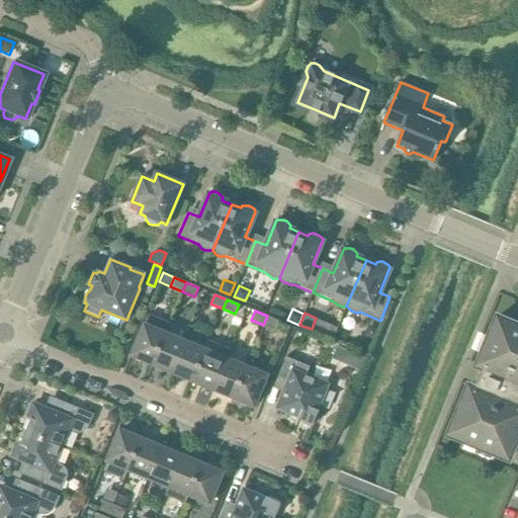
[(267,316),(263,325),(275,330),(279,321),(267,316)]
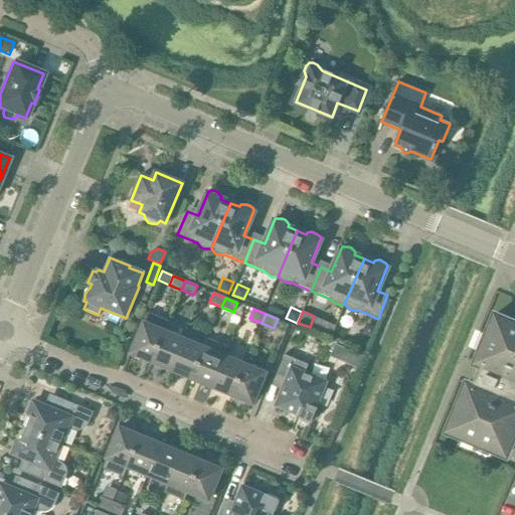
[(164,331),(165,331),(168,323),(148,315),(145,323),(134,351),(153,359),(164,331)]
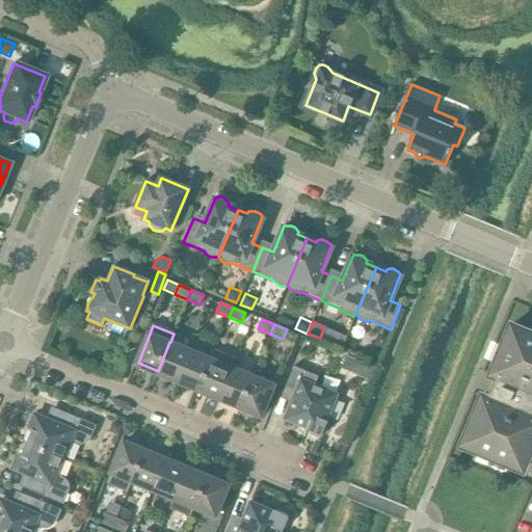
[(531,334),(511,325),(503,346),(506,347),(499,364),(496,363),(490,375),(496,377),(487,398),(482,396),(461,446),(477,452),(478,449),(508,461),(507,464),(523,471),(531,448),(531,334)]
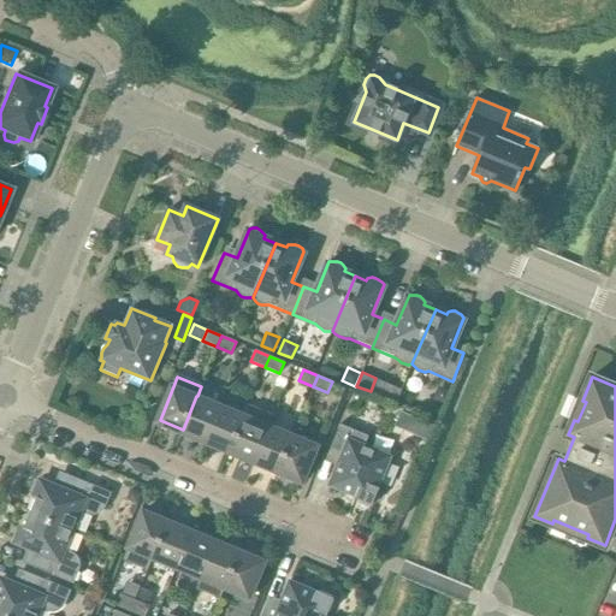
[(437,386),(432,400),(445,404),(450,391),(437,386)]
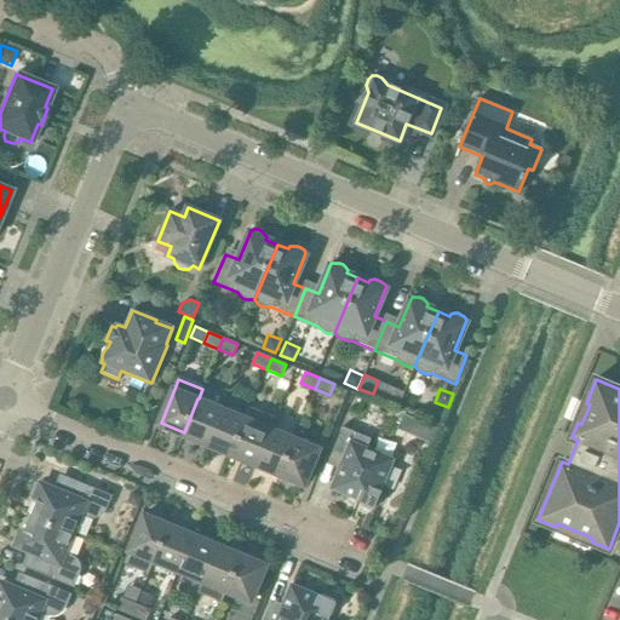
[(222,409),(223,408),(199,399),(197,399),(184,432),(208,443),(222,409)]
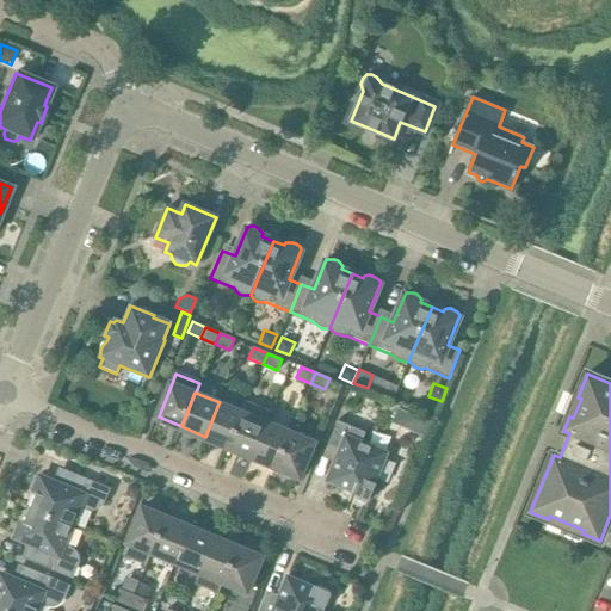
[(242,413),(242,412),(220,402),(218,403),(205,437),(229,446),(242,413)]
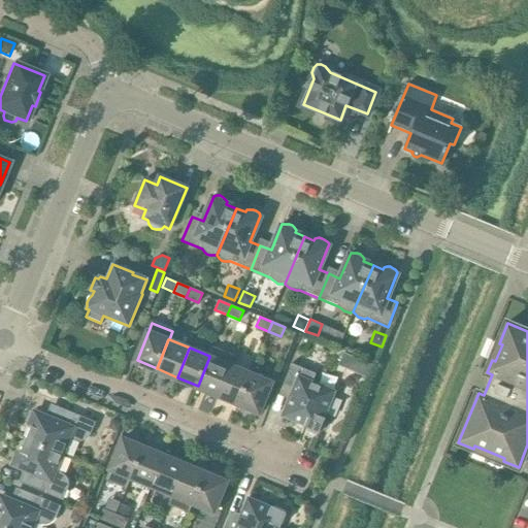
[(230,366),(230,365),(209,356),(209,357),(198,386),(218,394),(230,366)]
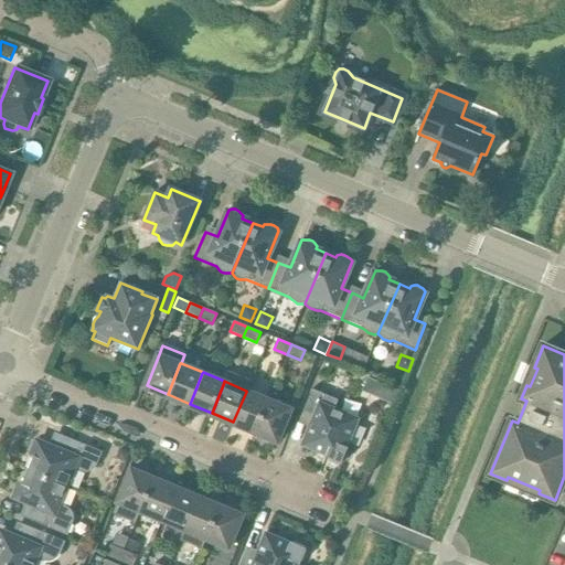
[(387,386),(382,400),(392,403),(397,391),(387,386)]
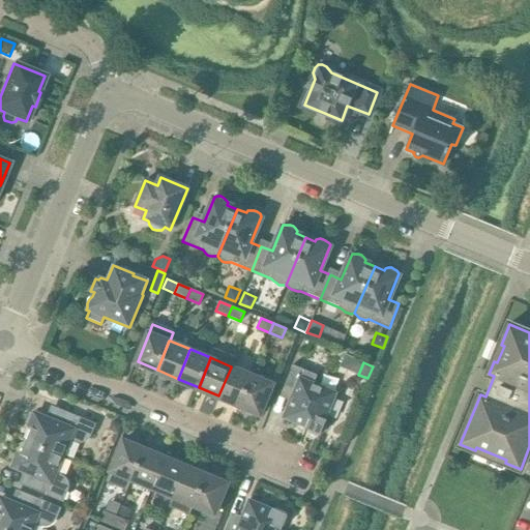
[(320,435),(326,420),(324,419),(334,393),(313,384),(317,375),(292,365),(292,366),(282,391),(293,395),(285,417),(306,427),(305,429),(320,435)]
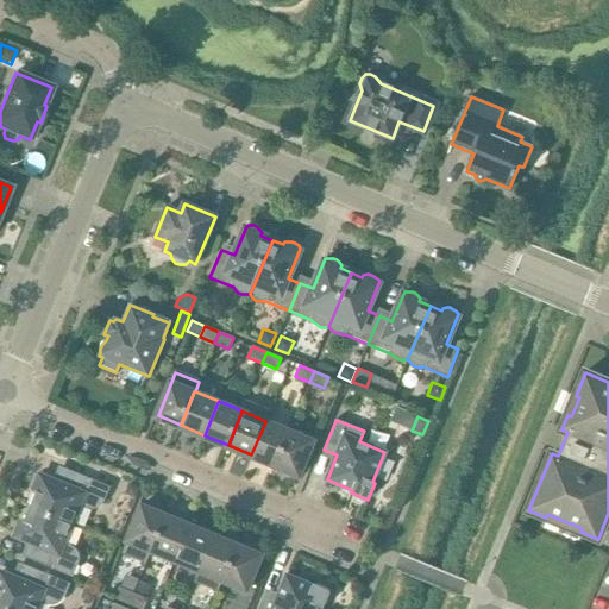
[(289,432),(289,431),(265,421),(265,422),(251,454),(275,465),(289,432)]
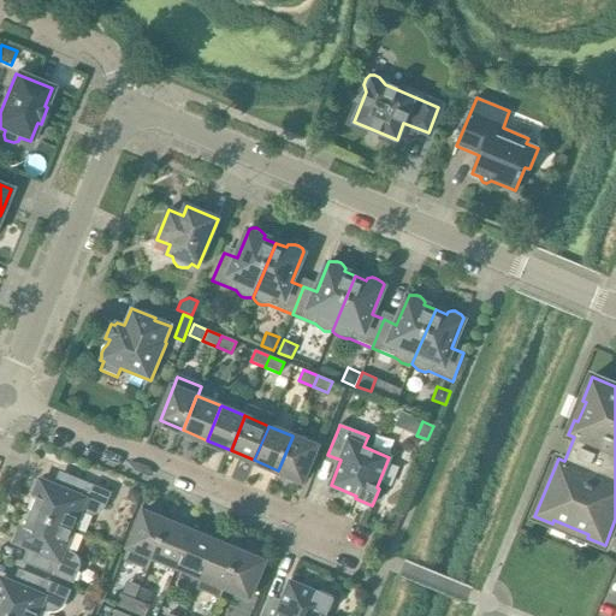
[(292,437),(278,471),(301,479),(315,444),(292,436),(292,437)]
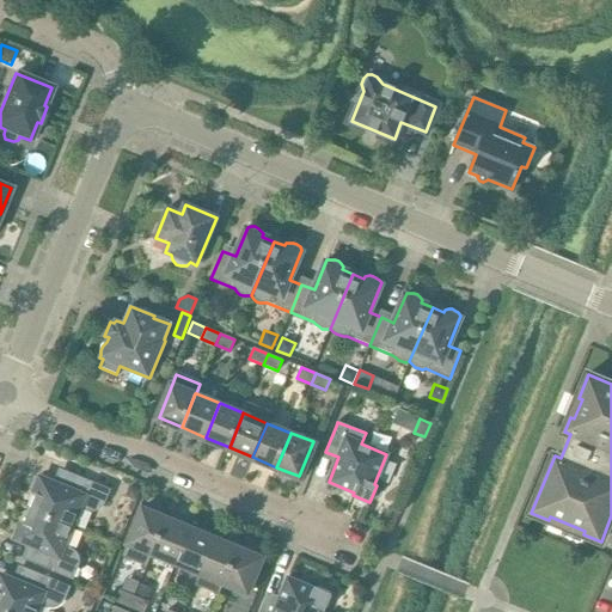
[(30,509),(71,527),(79,508),(87,512),(93,512),(98,510),(102,507),(105,503),(111,490),(90,482),(65,471),(59,487),(41,478),(34,494),(37,495),(30,509)]
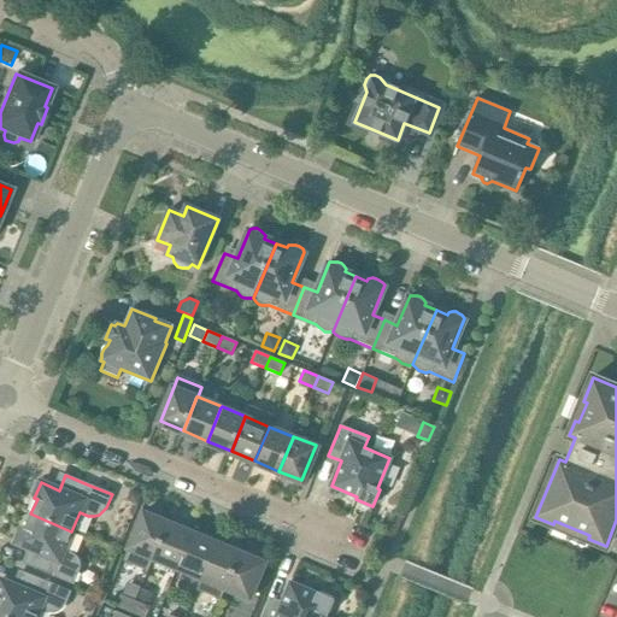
[(130,489),(127,500),(137,505),(142,494),(130,489)]
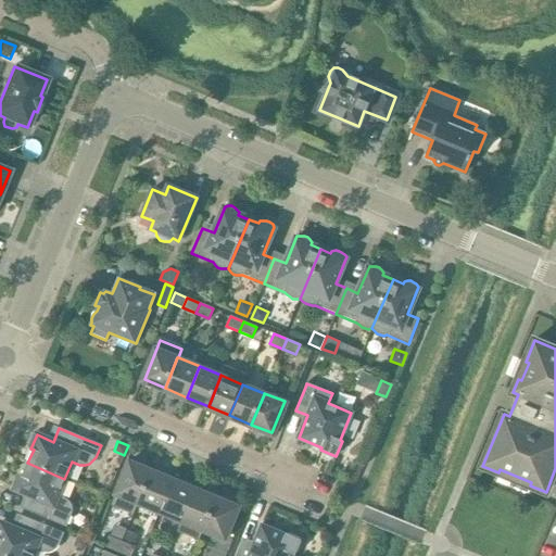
[(58,495),(64,479),(27,463),(22,477),(20,476),(14,489),(30,496),(25,509),(48,519),(66,527),(72,515),(73,510),(72,506),(70,502),(65,498),(58,495)]
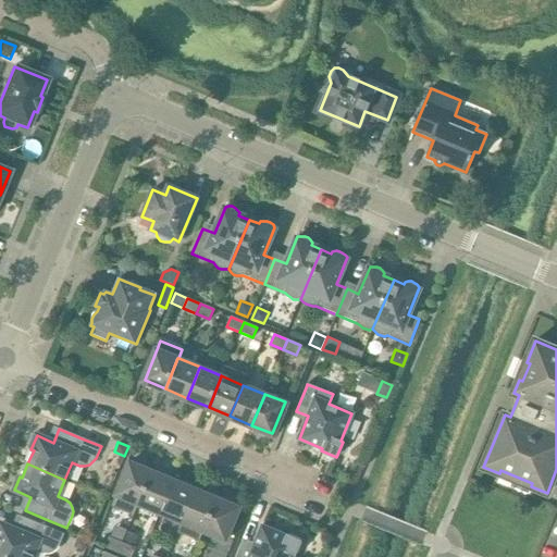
[(138,504),(150,473),(131,466),(118,495),(112,508),(133,517),(138,504)]
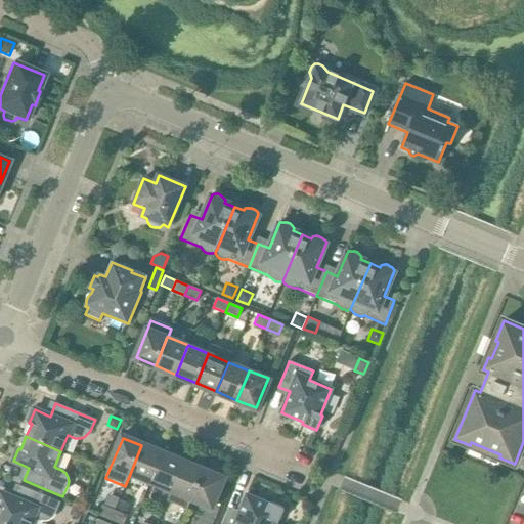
[(150,482),(163,454),(141,445),(130,474),(150,482)]
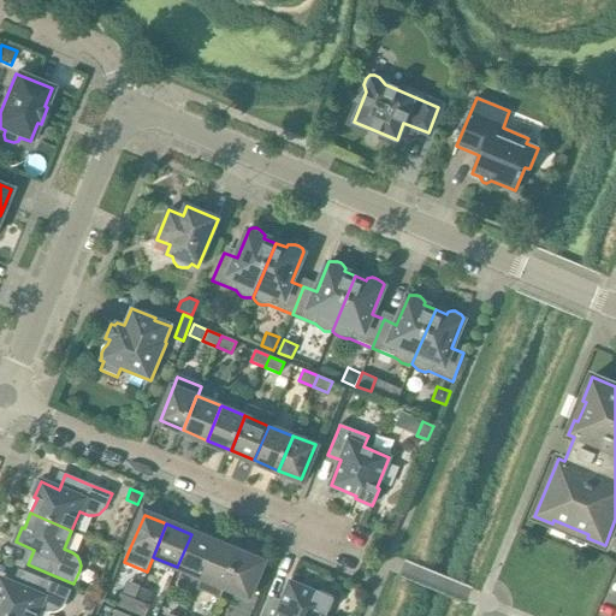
[(201,578),(214,544),(191,534),(177,567),(201,578)]
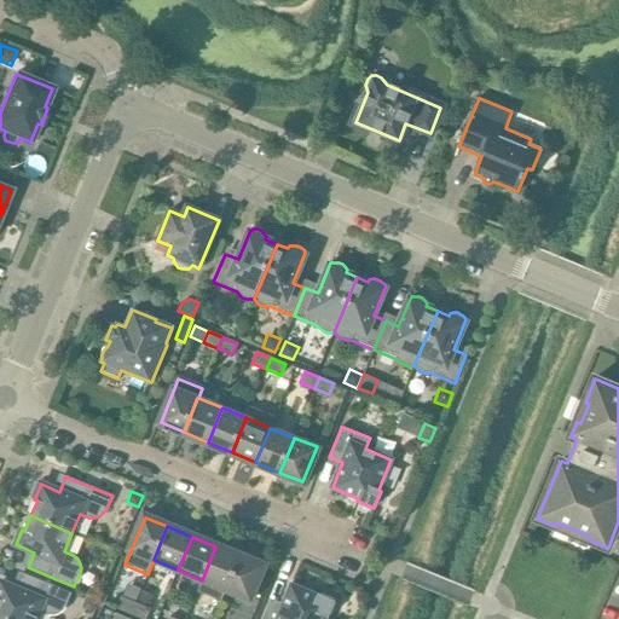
[(202,580),(197,591),(197,593),(221,602),(226,590),(239,556),(215,547),(202,580)]
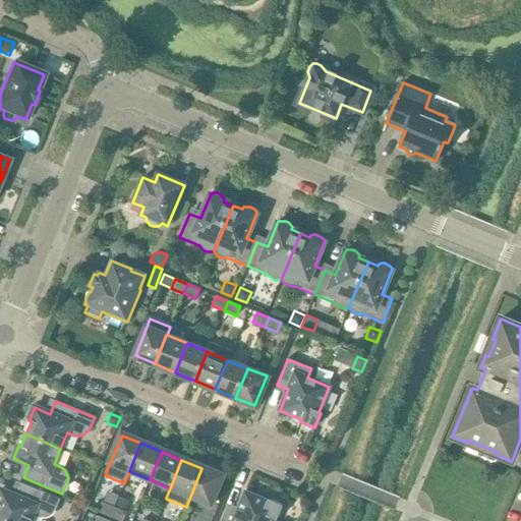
[(221,476),(201,468),(190,497),(209,504),(221,476)]
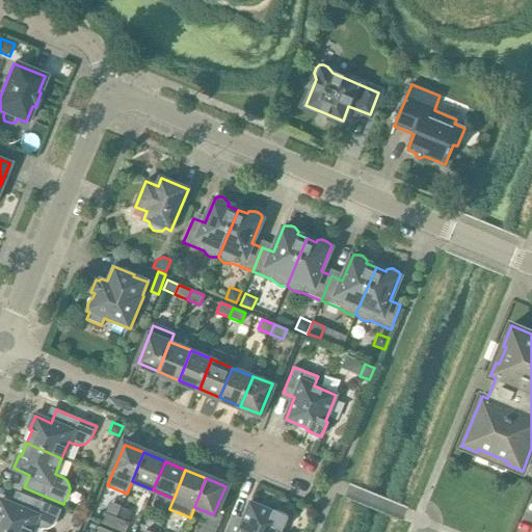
[(0,531),(2,531),(30,531),(33,526),(42,529),(46,529),(50,528),(54,526),(56,522),(61,510),(44,503),(21,494),(16,507),(0,500),(0,531)]
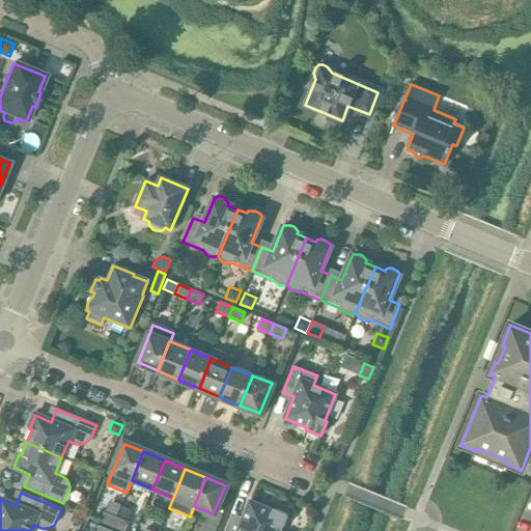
[(272,511),(250,502),(241,524),(230,520),(224,530),(278,530),(279,529),(281,530),(287,515),(273,509),(272,511)]
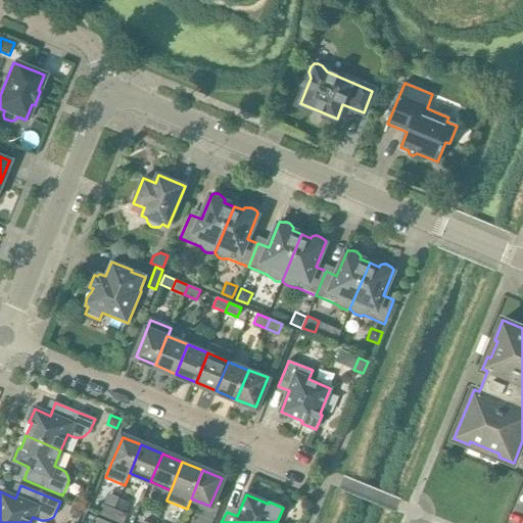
[(119,500),(114,510),(126,515),(131,505),(119,500)]
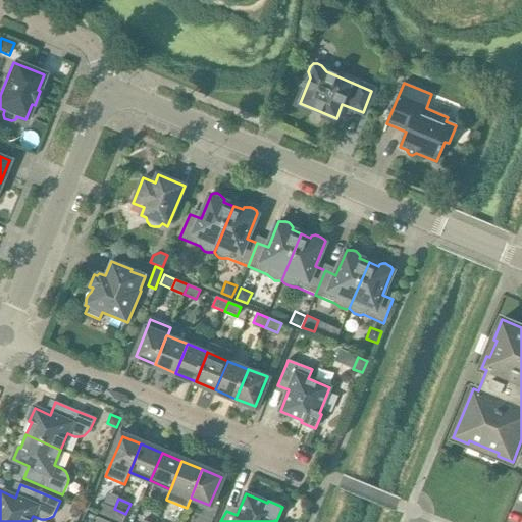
[(72,504),(69,513),(77,517),(82,508),(72,504)]
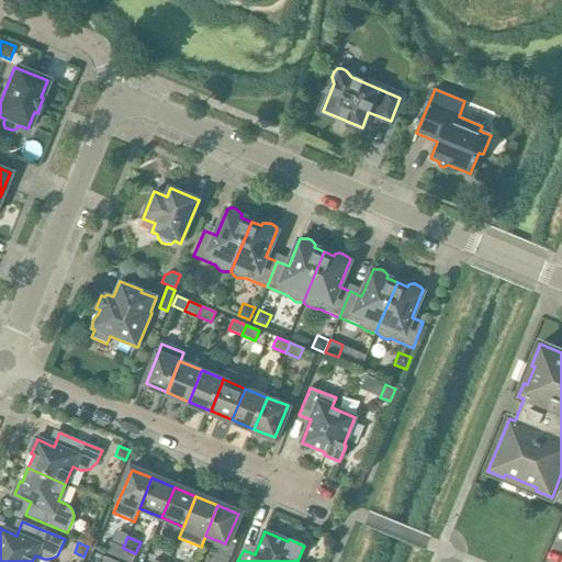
[(119,558),(123,548),(110,542),(107,552),(119,558)]
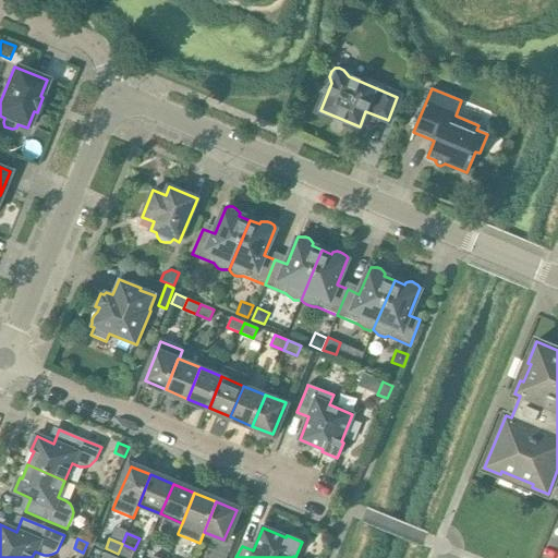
[(122,544),(118,554),(129,557),(130,557),(134,549),(122,544)]
